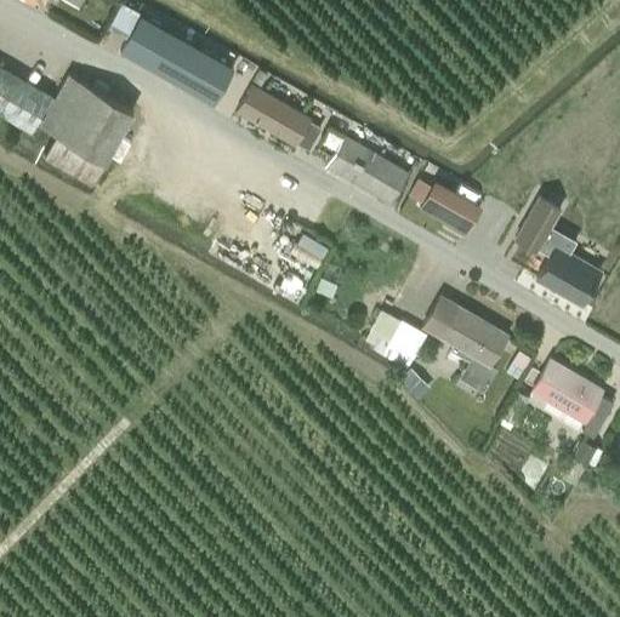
[(121,53),(120,55),(212,106),(233,70),(141,18),(121,53)]
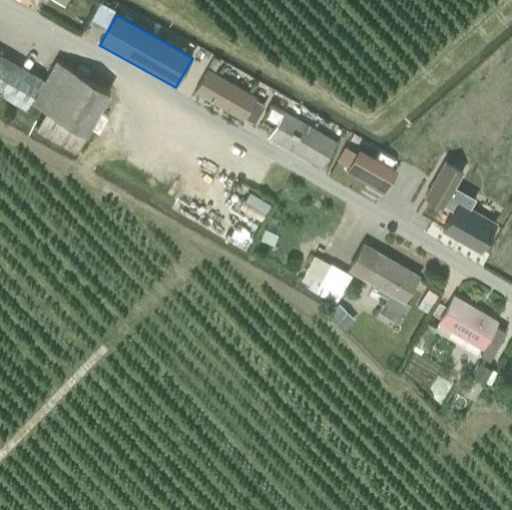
[(0,54),(0,94),(26,109),(43,79),(0,54)]
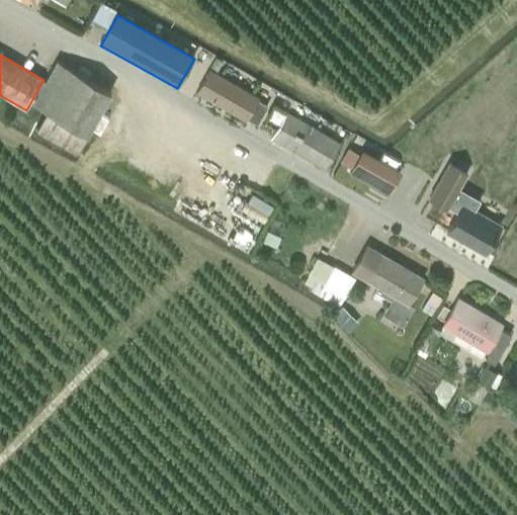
[(217,76),(224,64),(217,60),(209,72),(217,76)]
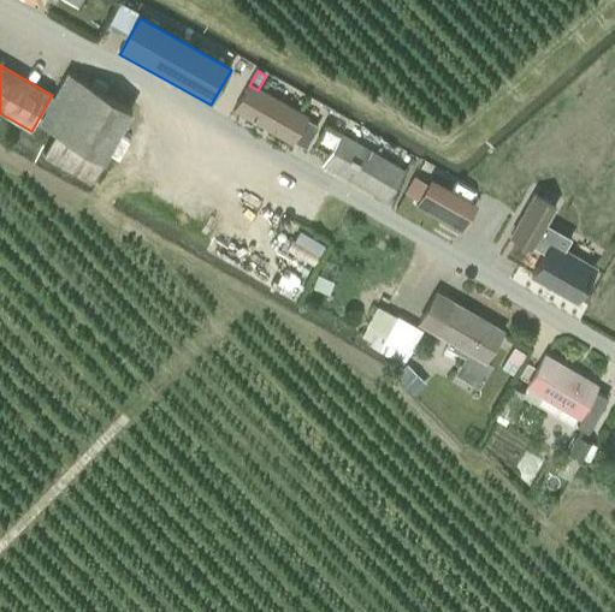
[(105,160),(132,111),(104,95),(92,88),(69,75),(41,123),(57,132),(105,160)]
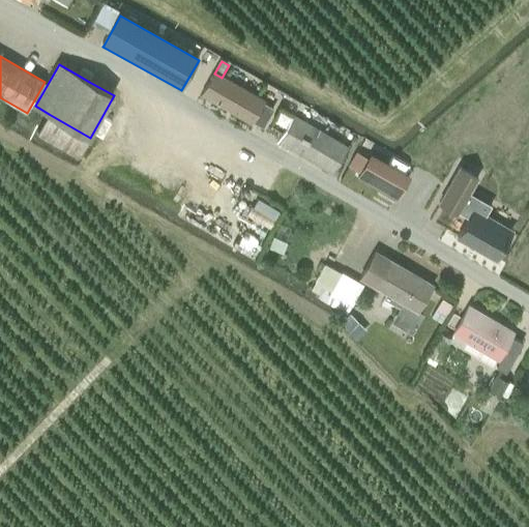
[(83,68),(79,76),(89,82),(93,75),(83,68)]
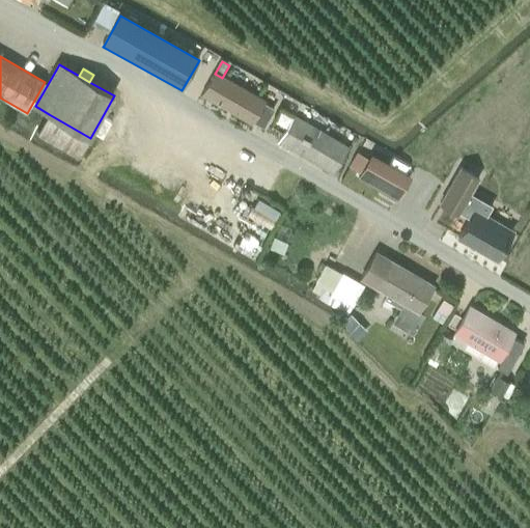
[(252,124),(253,123),(265,130),(276,111),(268,106),(267,107),(263,105),(266,103),(215,74),(202,96),(252,124)]
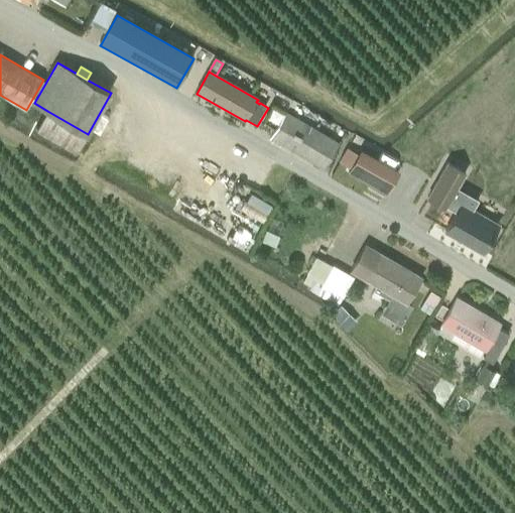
[(78,150),(88,134),(47,111),(37,128),(78,150)]
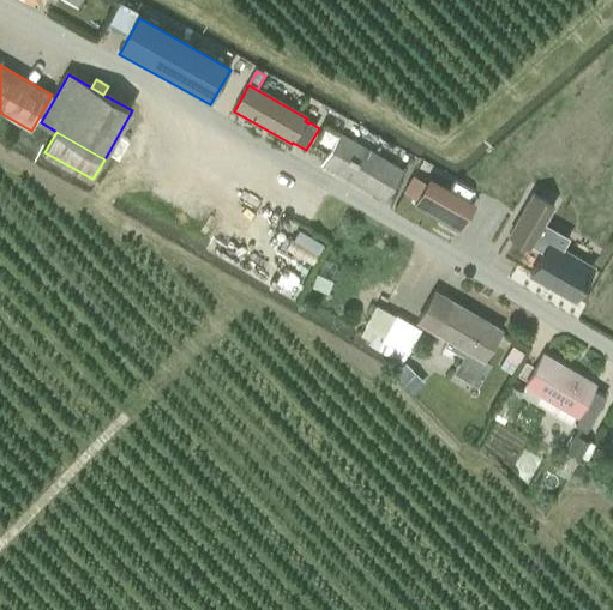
[(403,171),(340,136),(322,168),(385,204),(403,171)]
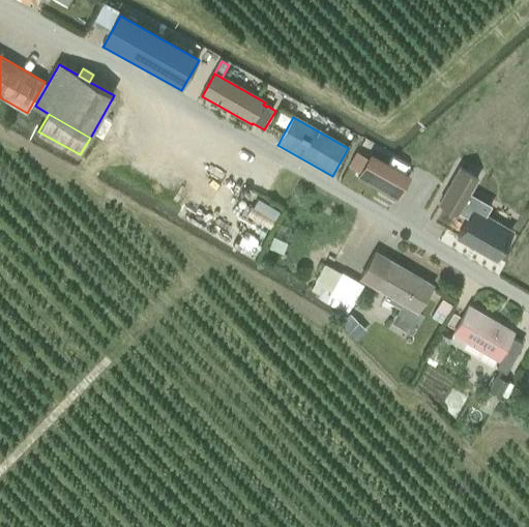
[(369,160),(357,181),(377,193),(388,172),(369,160)]
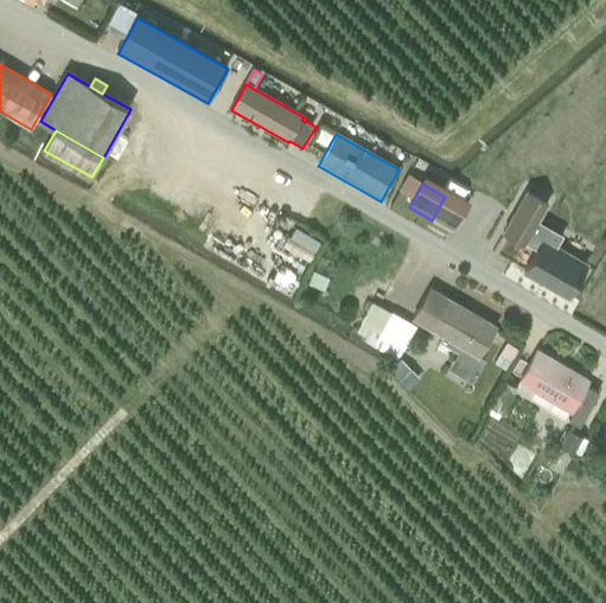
[(527,193),(504,235),(524,245),(527,242),(538,249),(525,274),(568,299),(587,265),(544,241),(550,229),(537,222),(548,204),(527,193)]
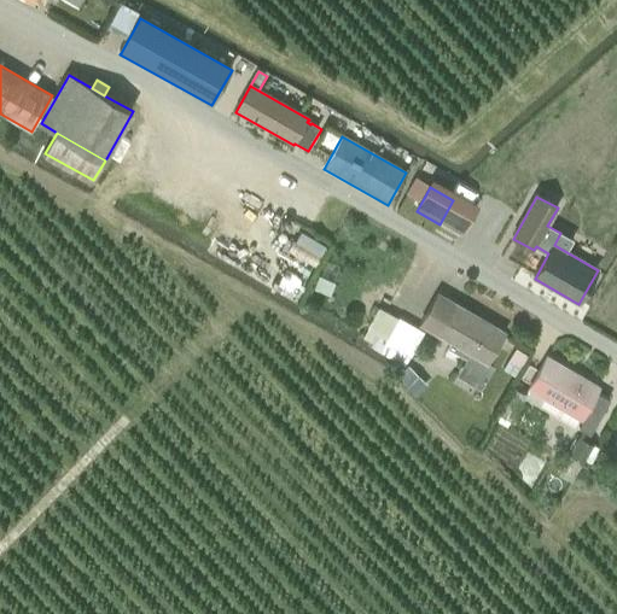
[(302,233),(296,243),(321,257),(327,247),(302,233)]
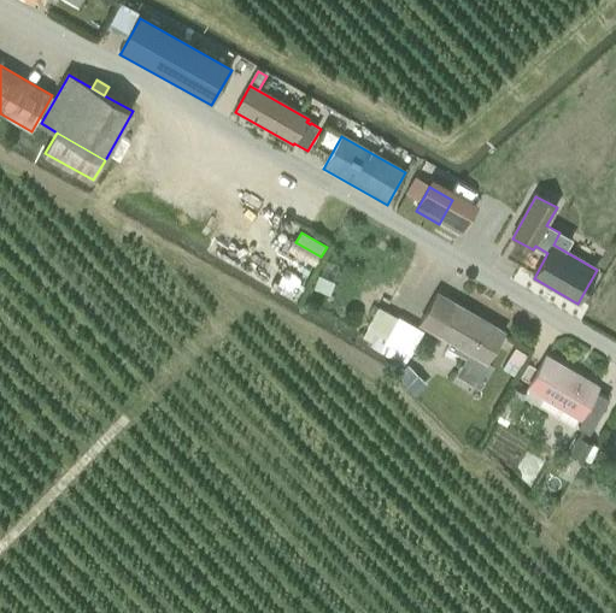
[(320,278),(316,290),(329,295),(334,284),(320,278)]
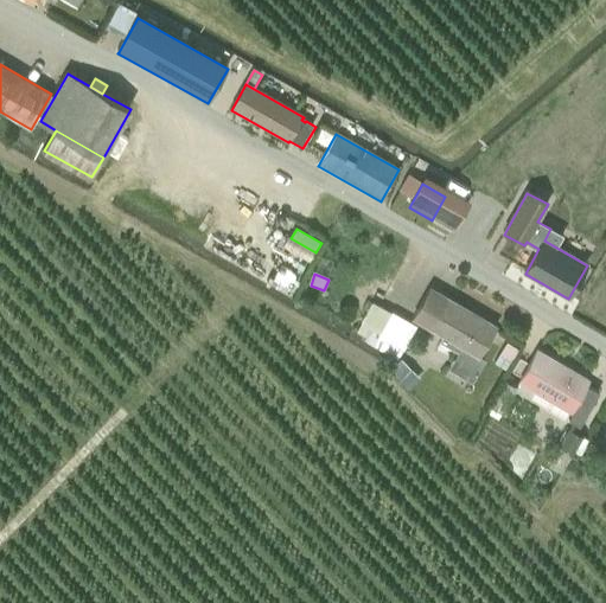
[(497,328),(447,300),(431,290),(414,319),(431,328),(445,337),(441,344),(460,354),(464,348),(479,358),(497,328)]
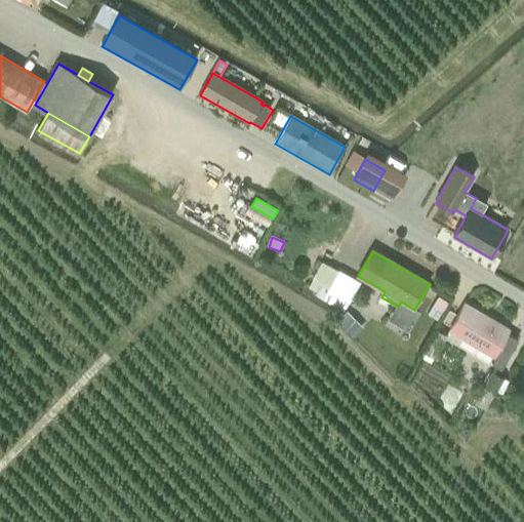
[(322,263),(309,287),(315,291),(314,293),(324,299),(339,272),(322,263)]
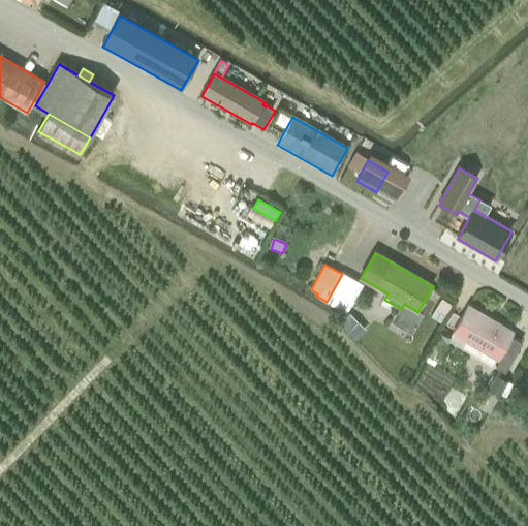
[(363,286),(342,274),(327,302),(347,313),(363,286)]
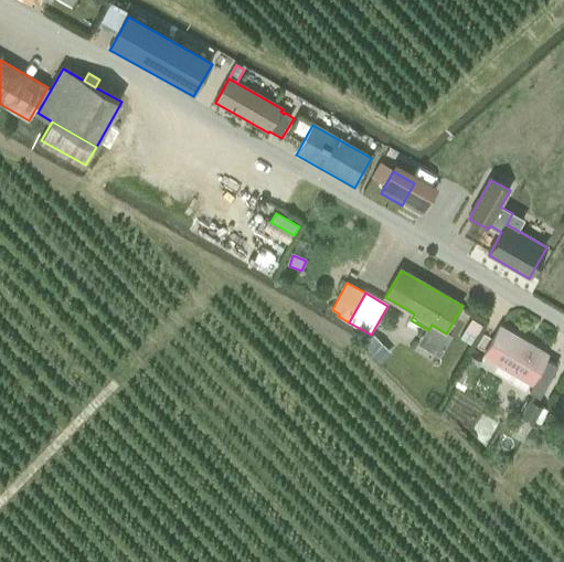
[(545,360),(547,356),(501,329),(485,357),(486,357),(482,363),(481,364),(511,382),(517,374),(531,383),(545,360)]
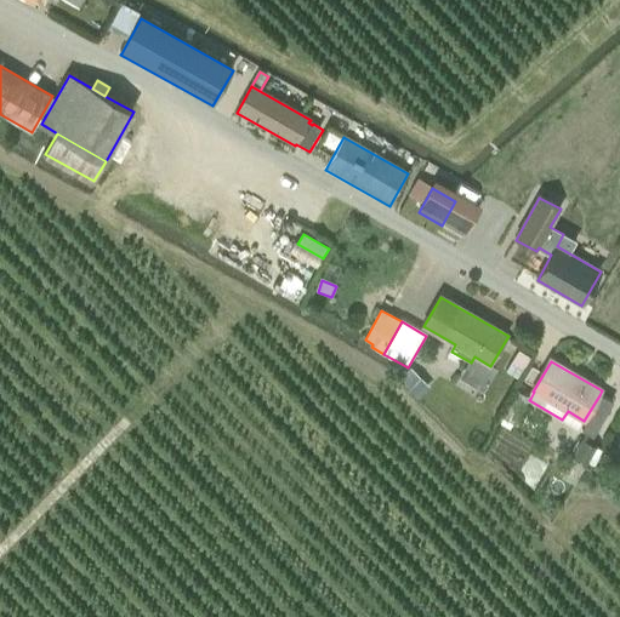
[(403,380),(399,382),(416,400),(419,398),(426,390),(409,373),(403,380)]
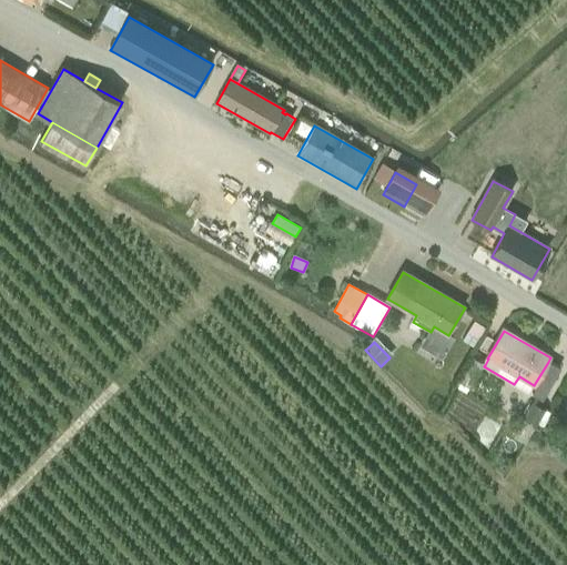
[(484,366),(485,365),(473,357),(459,382),(472,390),(484,366)]
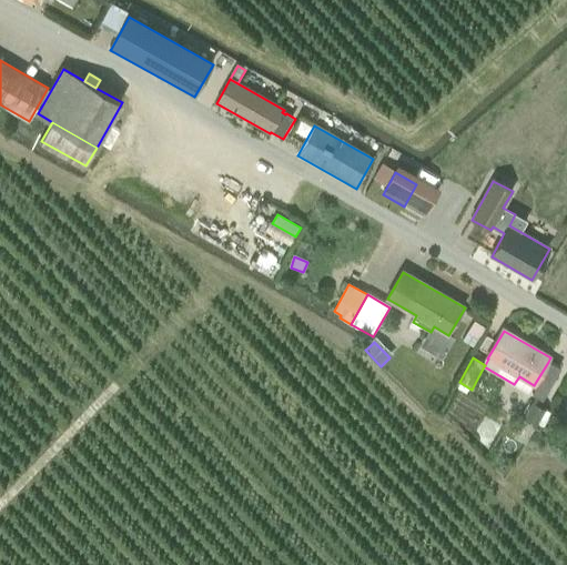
[(536,386),(533,393),(544,400),(560,369),(548,362),(534,385),(536,386)]
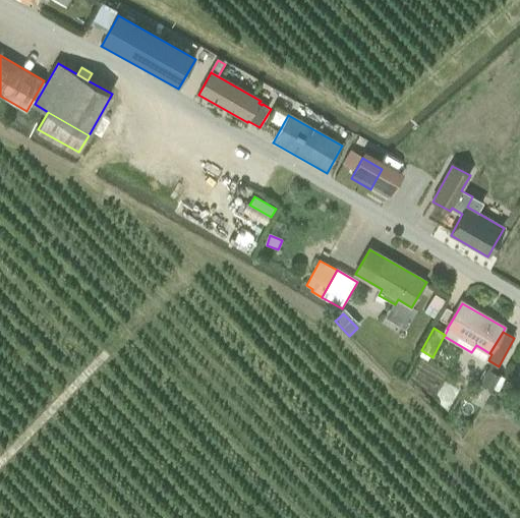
[(422,352),(419,356),(427,361),(430,357),(422,352)]
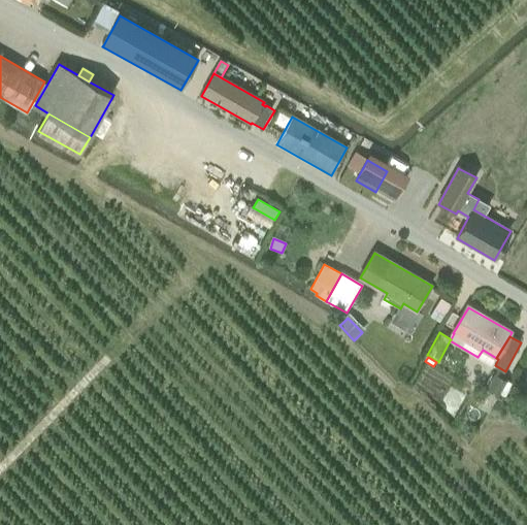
[(499,397),(507,382),(495,374),(487,390),(499,397)]
